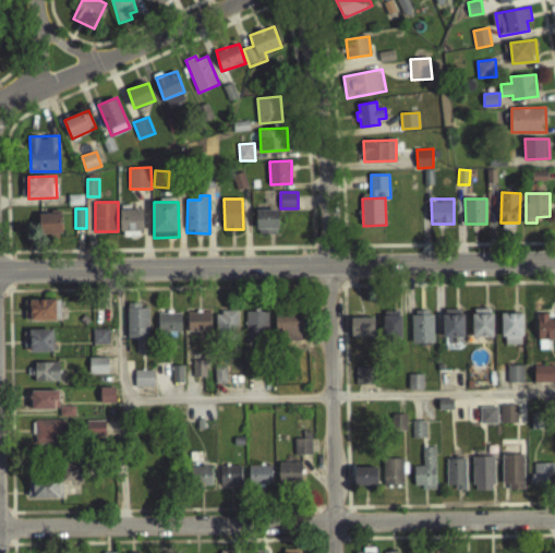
[(122,231),(122,209),(144,209),(144,231),(122,231)]
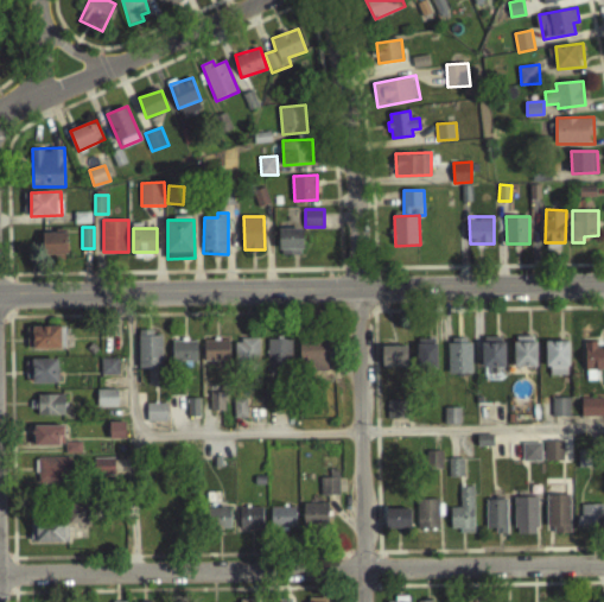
[(281,229),(281,255),(304,254),(304,228),(281,229)]
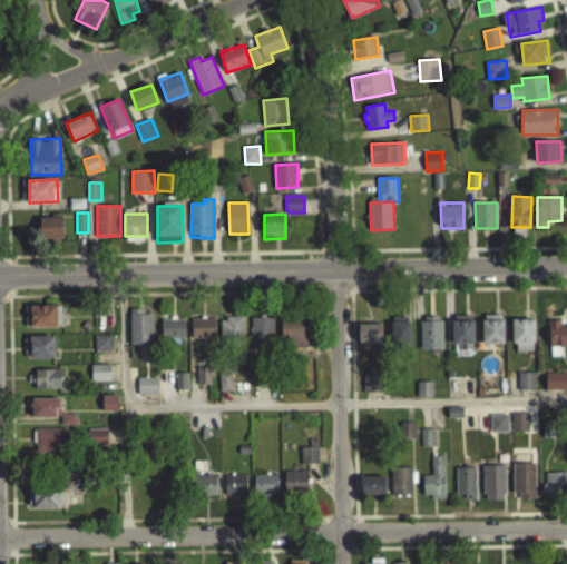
[(41,238),(65,238),(64,218),(41,218),(41,238)]
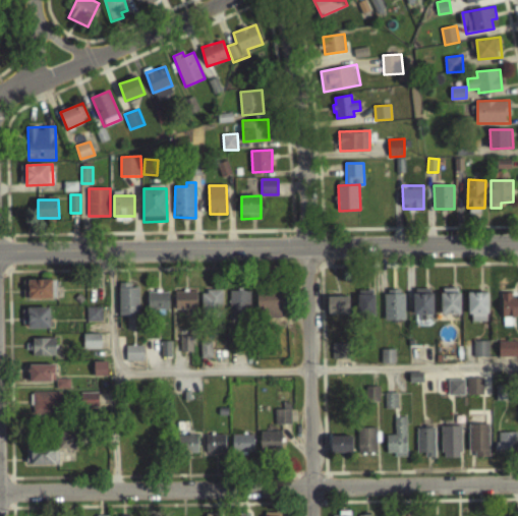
[(30,299),(58,299),(58,280),(31,280),(30,299)]
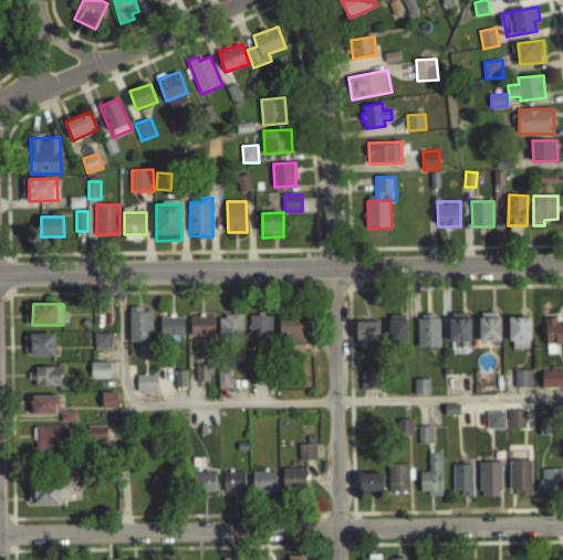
[(154,344),(153,310),(131,310),(132,344),(154,344)]
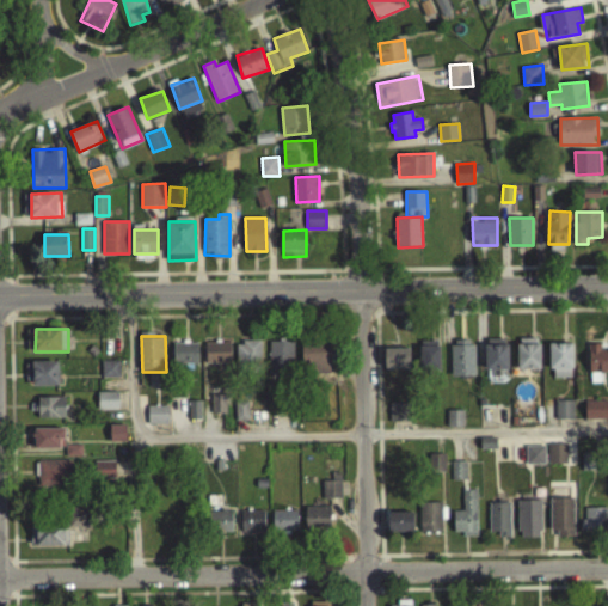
[(520,371),(542,369),(541,338),(520,340),(520,371)]
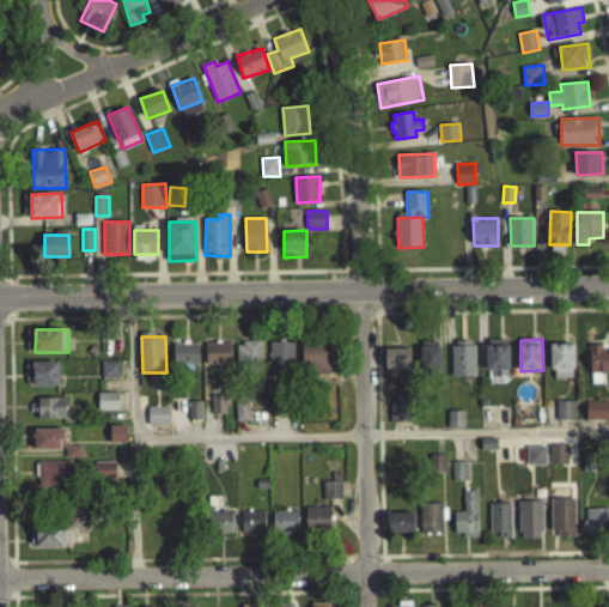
[(489,371),(511,371),(511,340),(488,340),(489,371)]
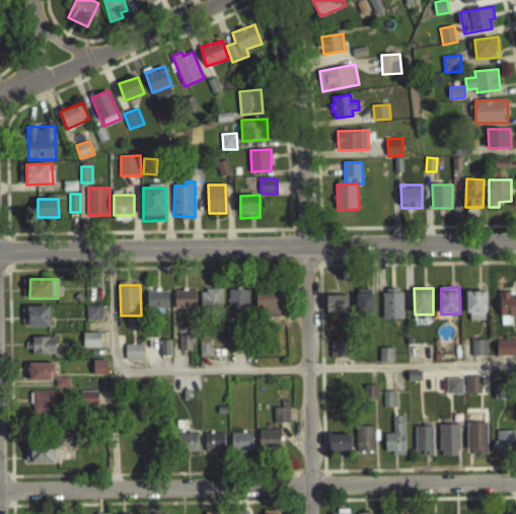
[(224,290),(203,289),(203,308),(224,309),(224,290)]
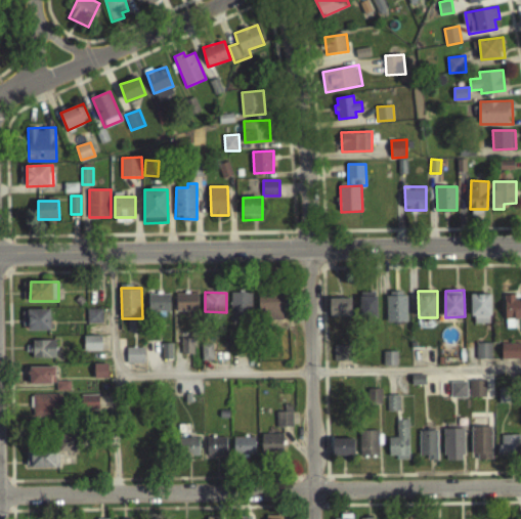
[(232,293),(232,312),(253,312),(253,293),(232,293)]
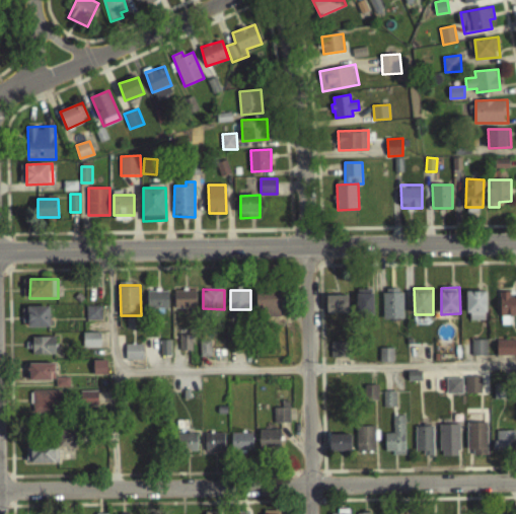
[(259,316),(282,316),(282,290),(258,291),(259,316)]
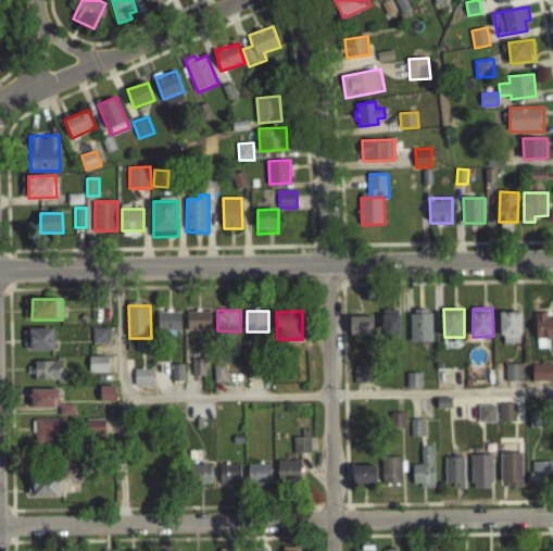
[(402,338),(401,311),(384,311),(385,338),(402,338)]
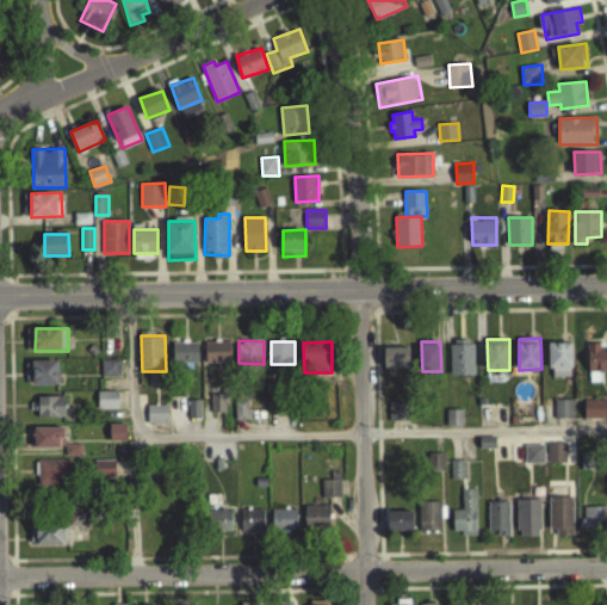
[(477,376),(476,341),(452,341),(452,376),(477,376)]
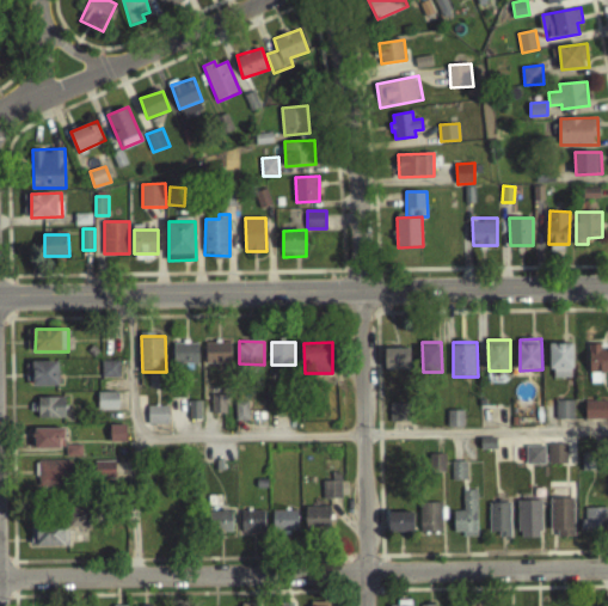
[(201,343),(176,343),(176,365),(201,363),(201,343)]
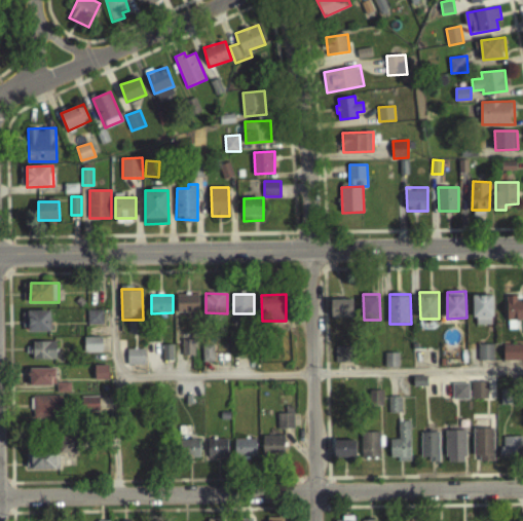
[(178,295),(179,312),(200,312),(200,295),(178,295)]
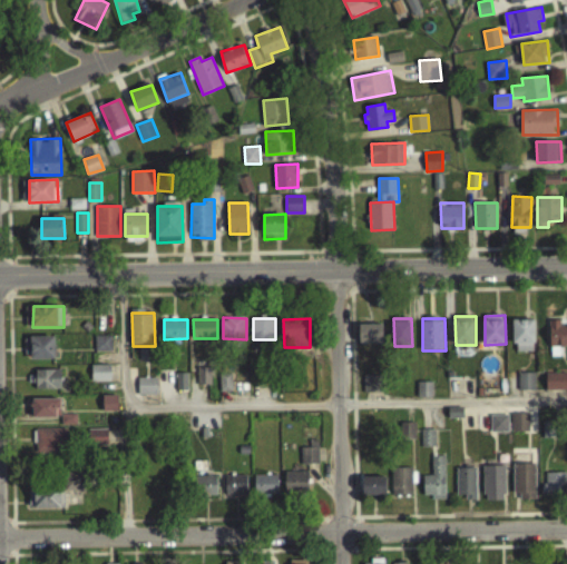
[(515,320),(516,353),(537,352),(536,319),(515,320)]
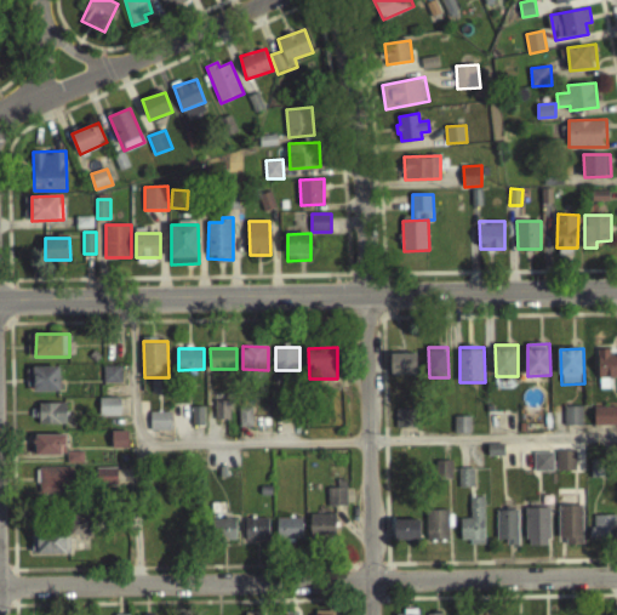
[(600,379),(616,377),(616,348),(599,349),(600,379)]
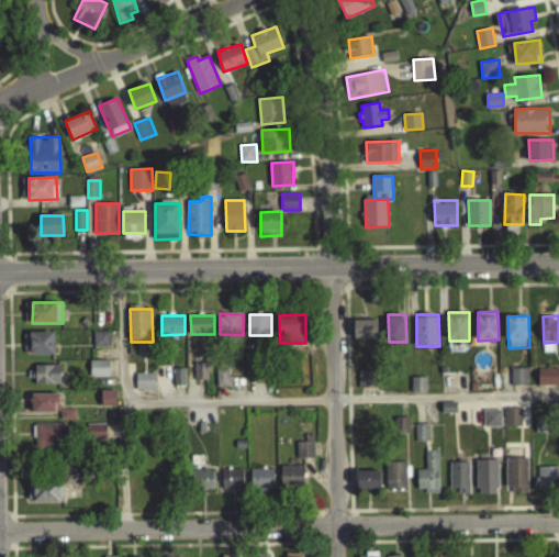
[(379,338),(379,321),(355,321),(356,338),(379,338)]
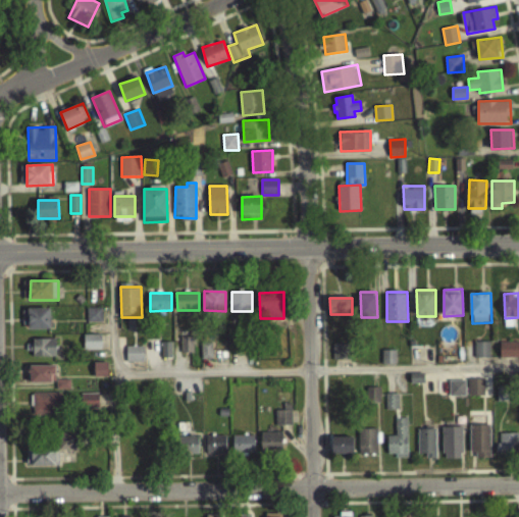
[(89,322),(104,322),(104,308),(89,308),(89,322)]
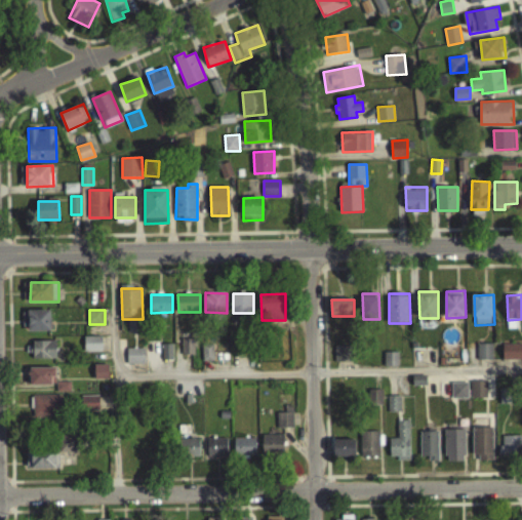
[(52,331),(52,311),(26,311),(27,331),(52,331)]
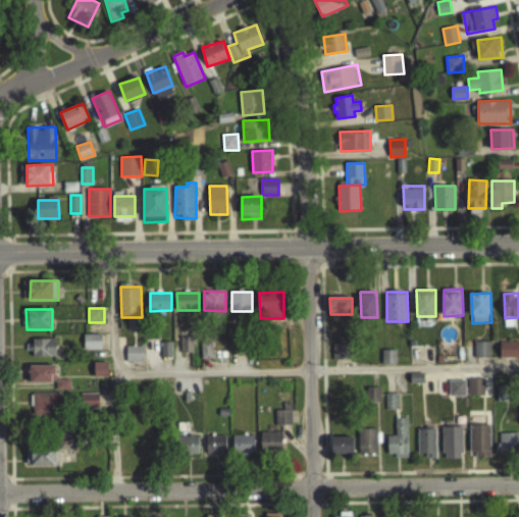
[(103,334),(86,334),(86,350),(103,350),(103,334)]
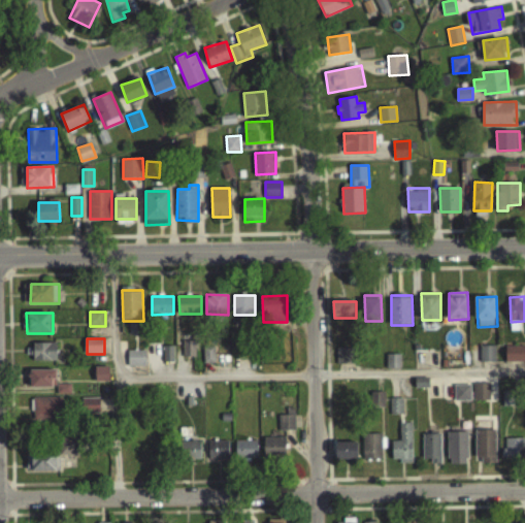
[(185,357),(198,357),(197,340),(185,341),(185,357)]
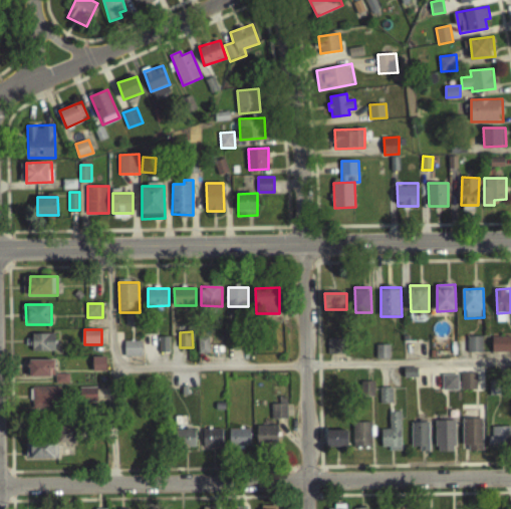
[(56,333),(33,334),(34,351),(56,351),(56,333)]
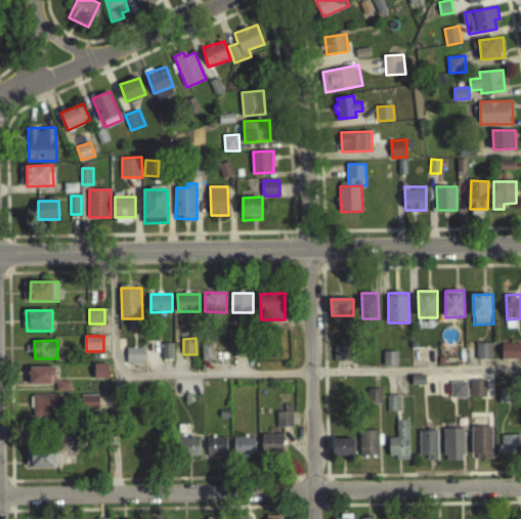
[(205,360),(215,360),(215,343),(204,344),(205,360)]
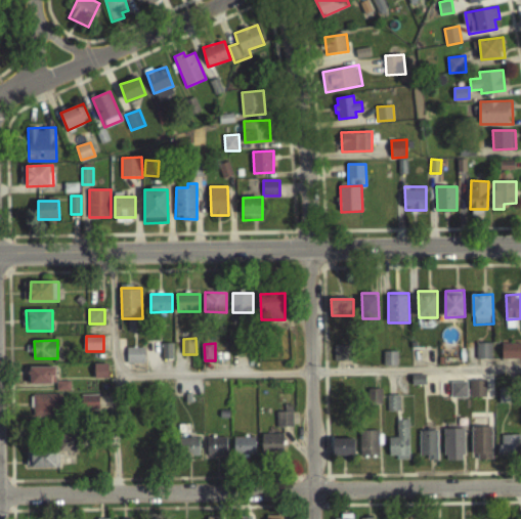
[(493,343),(478,343),(478,358),(493,358),(493,343)]
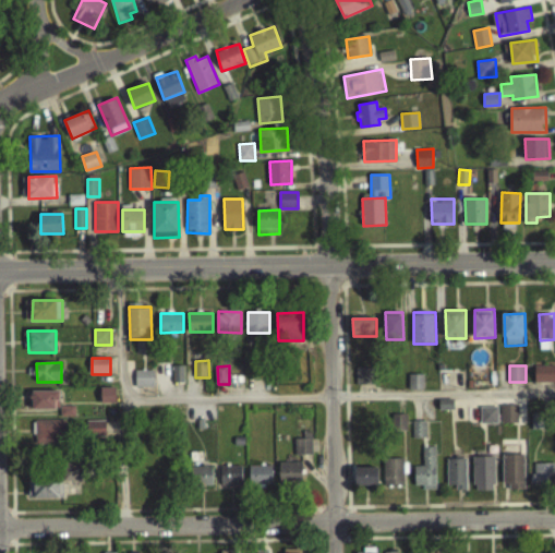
[(537,367),(537,383),(554,382),(554,365),(537,367)]
